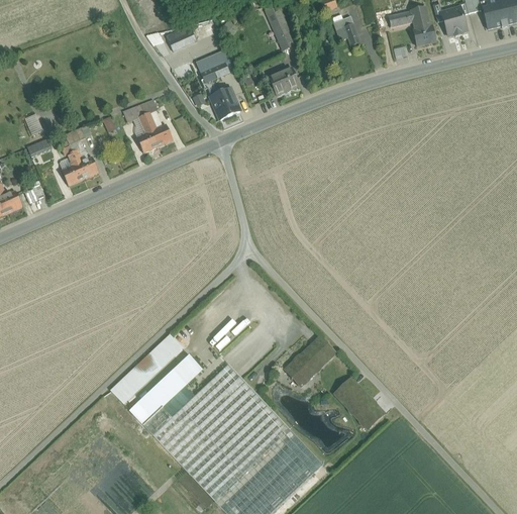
[(319,0),(324,10),(337,5),(335,0),(319,0)]
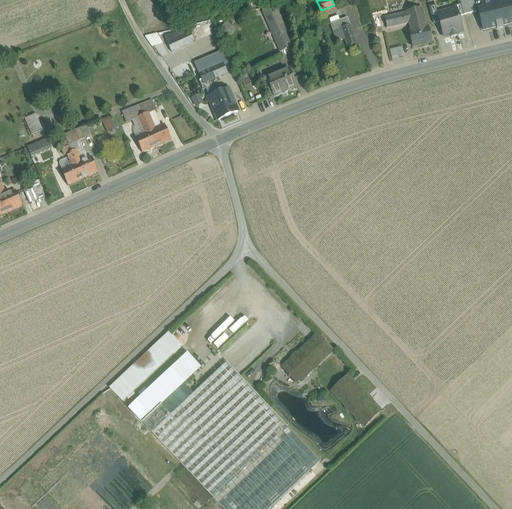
[(488,0),(481,2),(482,7),(478,8),(483,29),(496,25),(497,27),(503,25),(503,24),(511,21),(511,1),(511,0),(507,1),(507,0),(488,0)]
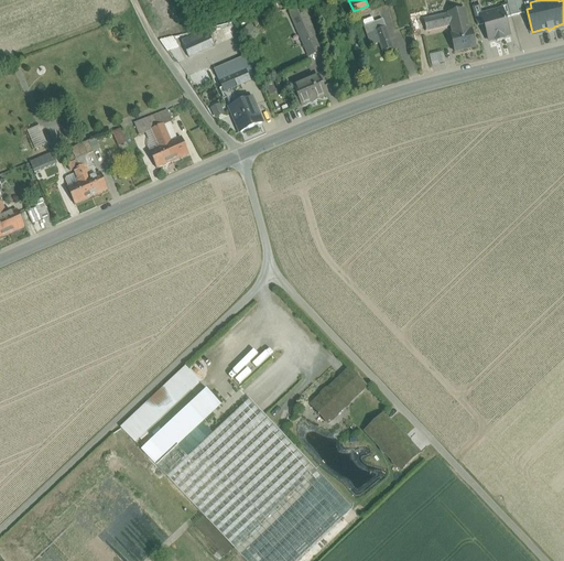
[(407,21),(404,1),(392,2),(394,22),(407,21)]
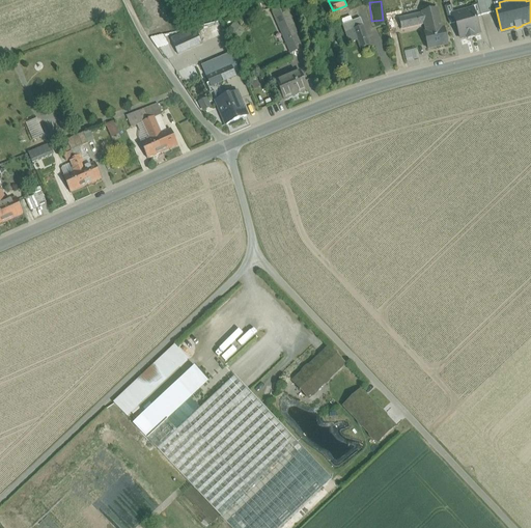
[(478,1),(471,3),(472,6),(473,6),(475,15),(481,12),(478,1)]
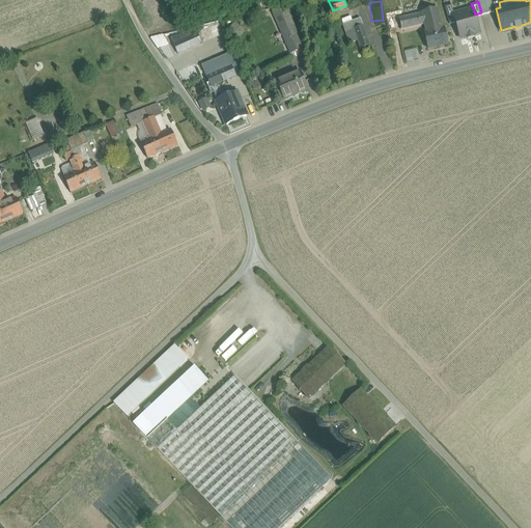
[(451,2),(444,4),(449,22),(455,20),(453,12),(454,12),(451,2)]
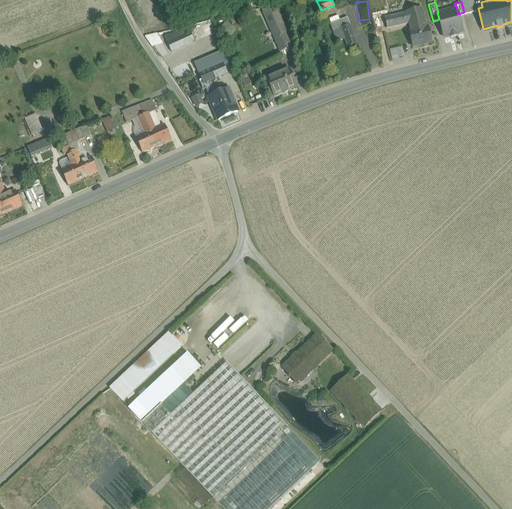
[(292,43),(275,4),(264,9),(281,48),(292,43)]
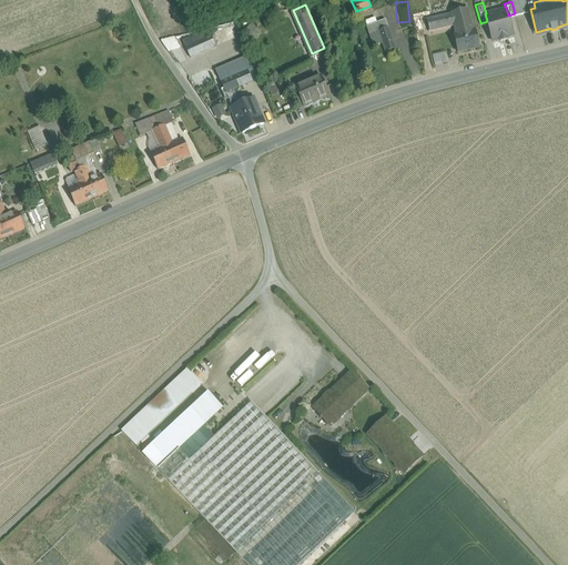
[(486,13),(485,13),(487,21),(493,39),(499,37),(500,39),(507,37),(506,34),(513,32),(508,16),(506,7),(505,7),(486,13)]
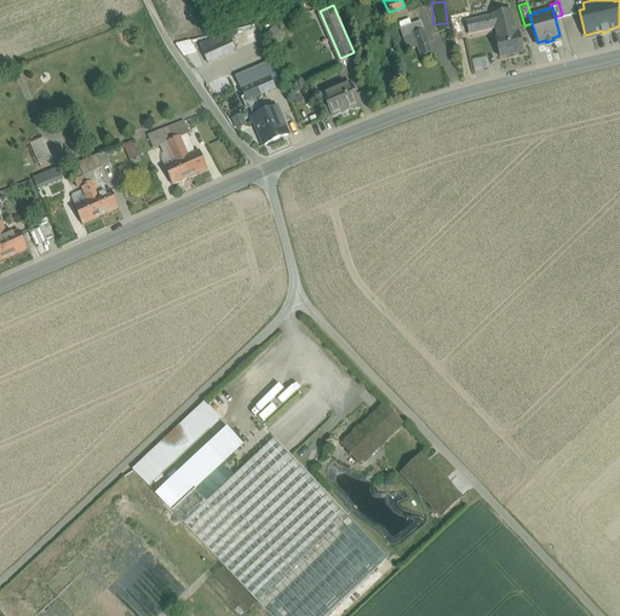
[(505,10),(487,13),(489,27),(497,24),(499,35),(510,33),(505,10)]
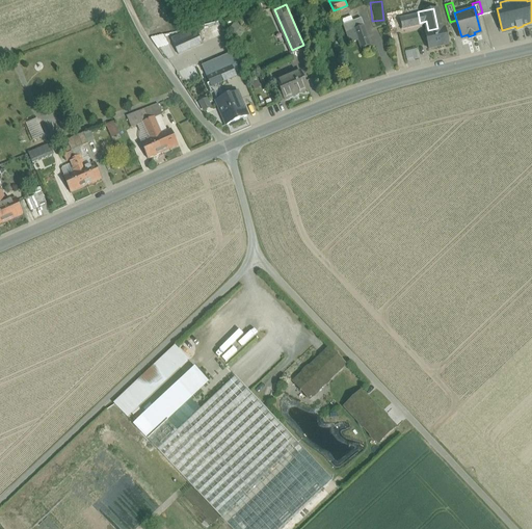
[(418,11),(399,16),(402,27),(420,23),(418,11)]
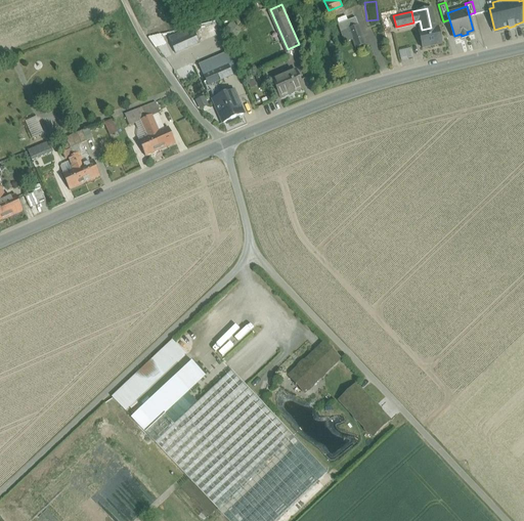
[(355,15),(339,22),(345,40),(352,38),(355,46),(365,43),(355,15)]
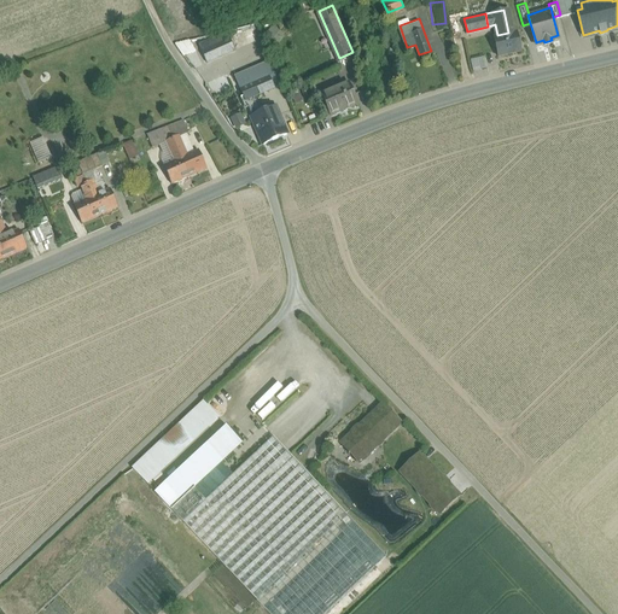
[(243,29),(229,35),(232,41),(245,35),(243,29)]
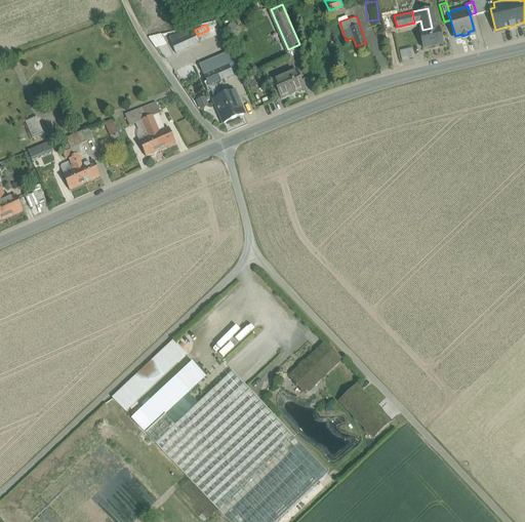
[(422,30),(419,30),(423,45),(442,41),(439,26),(432,28),(422,30)]
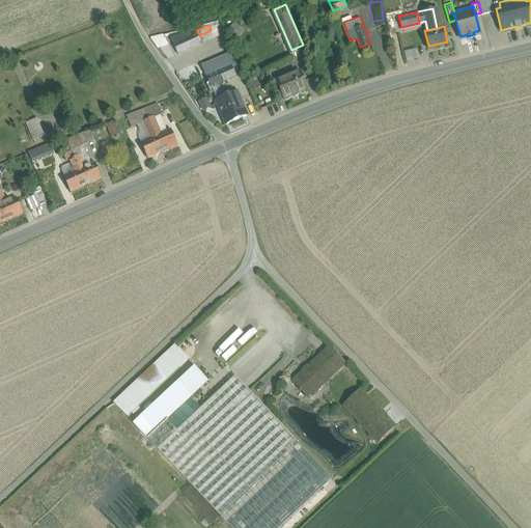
[(195,27),(171,37),(177,52),(201,42),(199,35),(197,30),(195,27)]
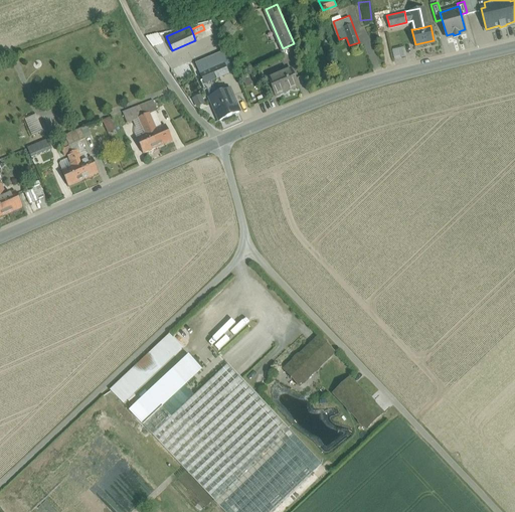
[(158,30),(147,34),(151,44),(162,40),(158,30)]
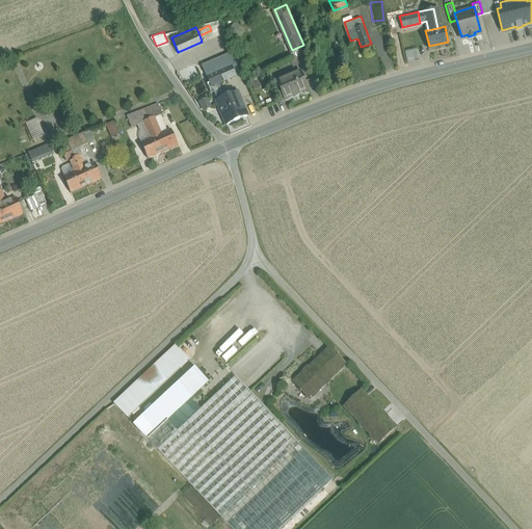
[(417,46),(405,49),(407,59),(420,56),(417,46)]
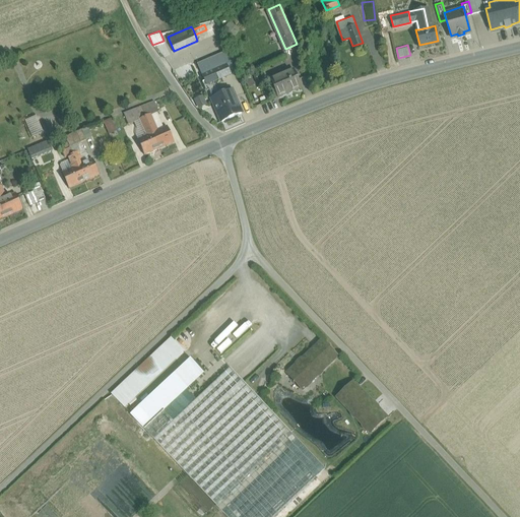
[(221,52),(197,62),(202,73),(226,63),(221,52)]
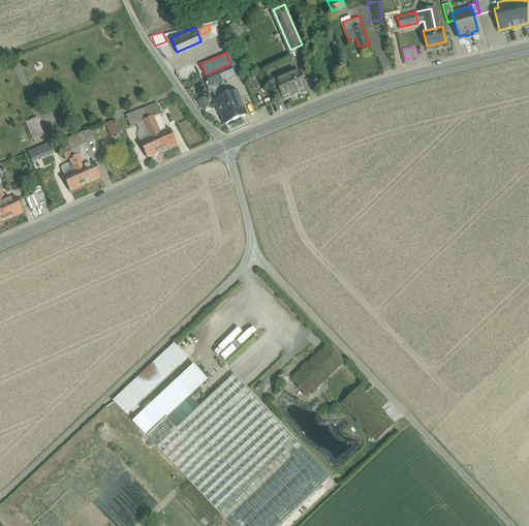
[(230,64),(206,74),(210,84),(235,73),(230,64)]
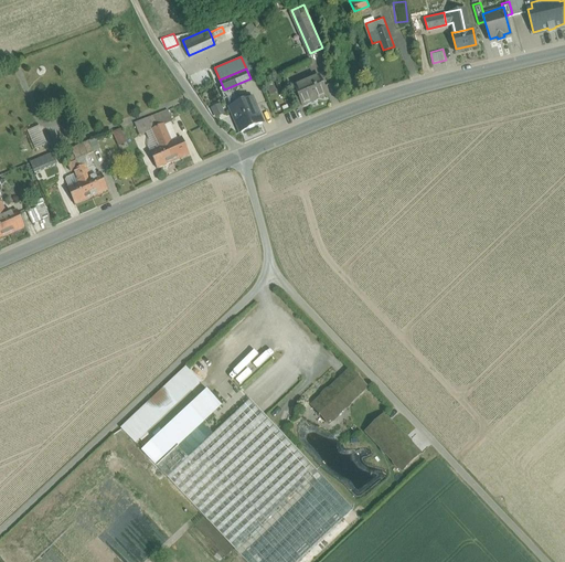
[(319,74),(294,85),(301,103),(328,92),(319,74)]
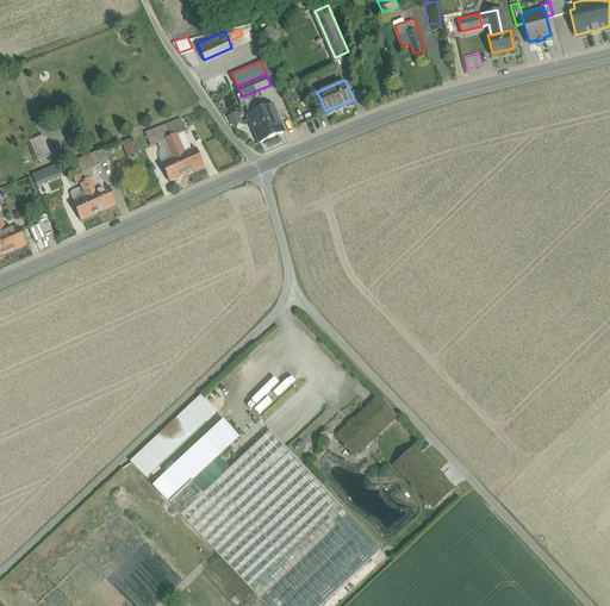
[(272,104),(249,113),(260,141),(284,130),(272,104)]
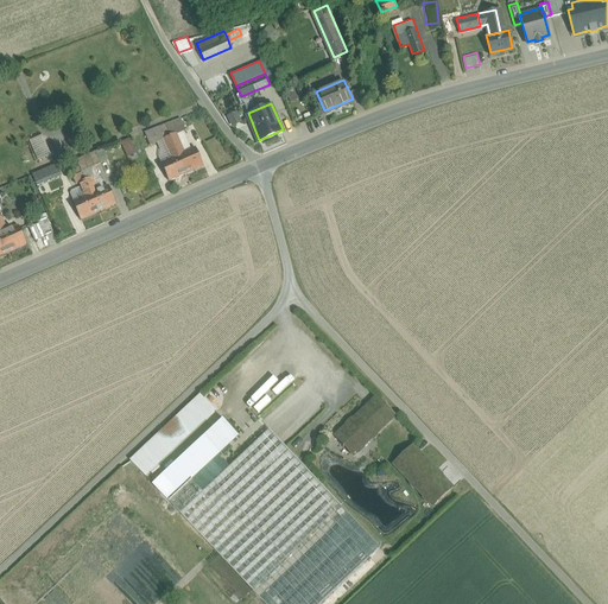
[(181,115),(165,122),(170,133),(176,131),(177,132),(185,128),(181,115)]
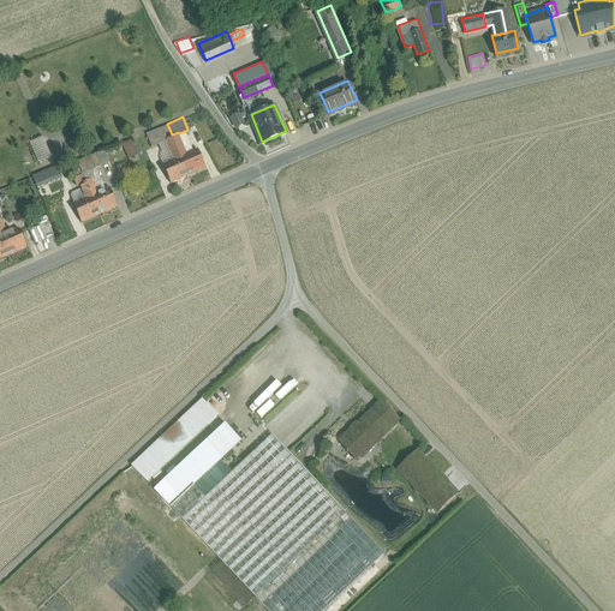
[(167,124),(147,131),(151,145),(165,139),(165,138),(172,135),(167,124)]
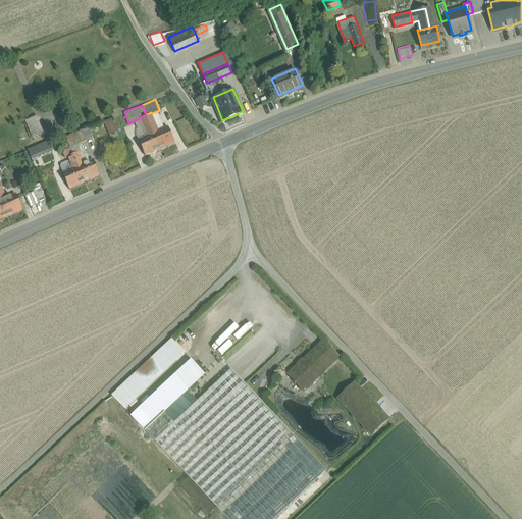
[(152,113),(151,112),(146,114),(153,132),(158,128),(152,113)]
